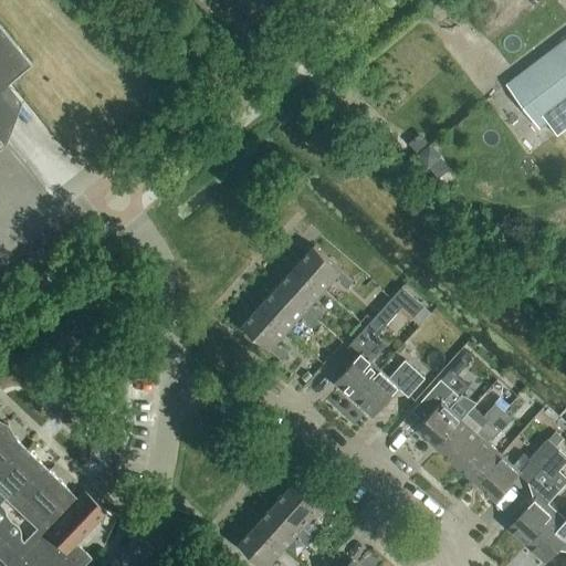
[(0,146),(2,144),(0,140),(0,88),(28,67),(0,32),(0,146)]
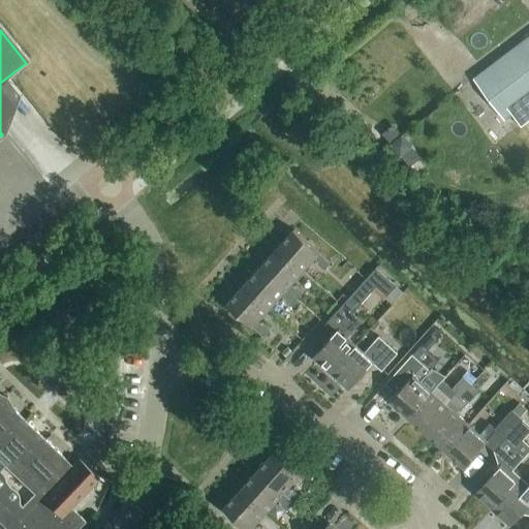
[(528,35),(472,80),(504,122),(511,116),(521,127),(528,121),(528,35)]
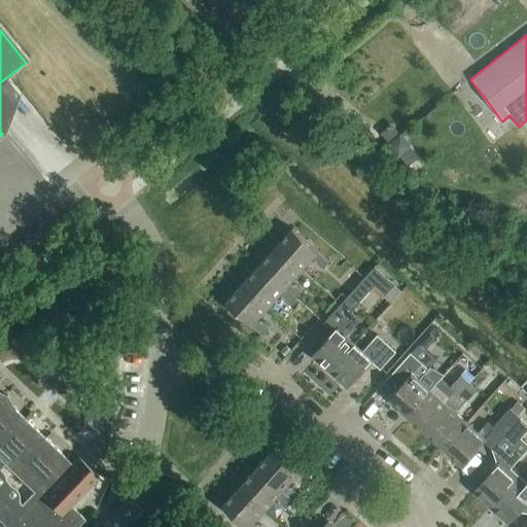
[(380,148),(391,137),(367,111),(355,124),(380,148)]
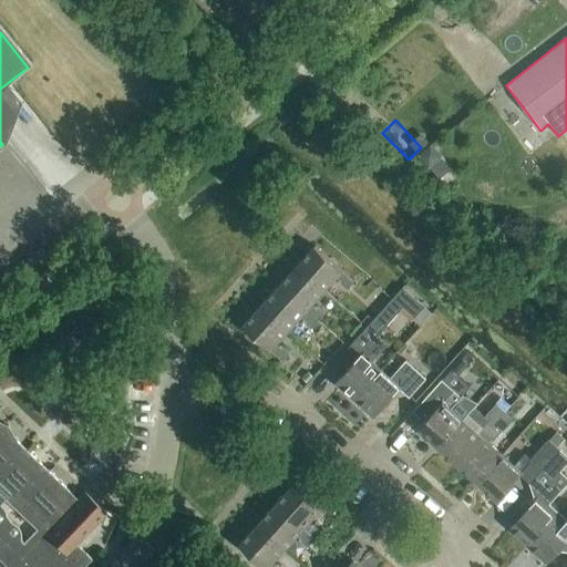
[(429,169),(442,158),(431,145),(418,156),(429,169)]
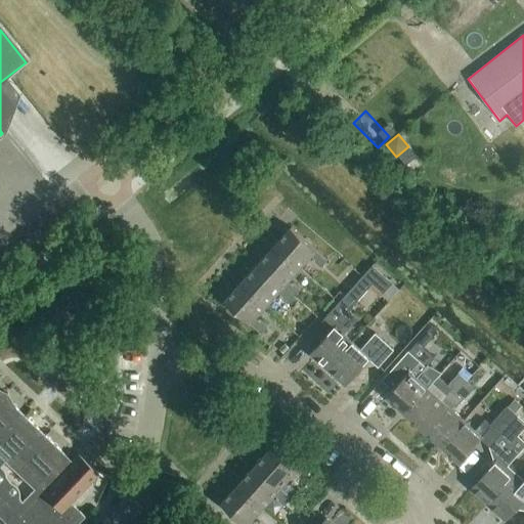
[(274,247),(300,269),(309,259),(320,268),(326,261),(316,252),(316,251),(291,228),(274,247)]
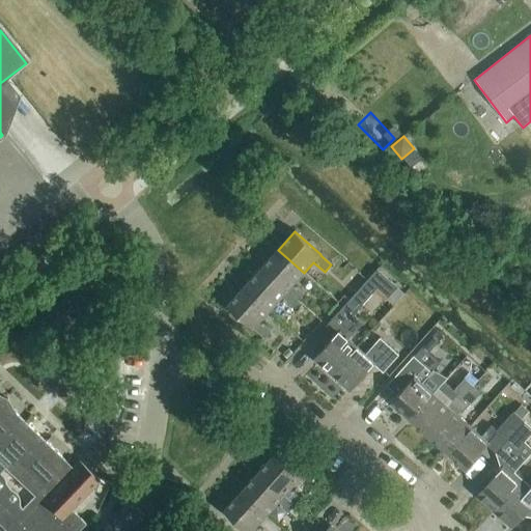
[(294,284),(304,273),(278,250),(261,269),(298,302),(305,295),(294,284)]
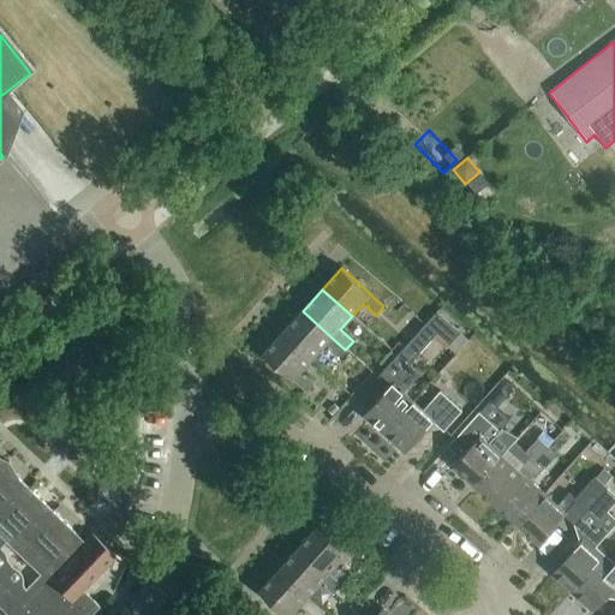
[(338,358),(345,350),(303,311),(284,333),(314,359),(324,346),(338,358)]
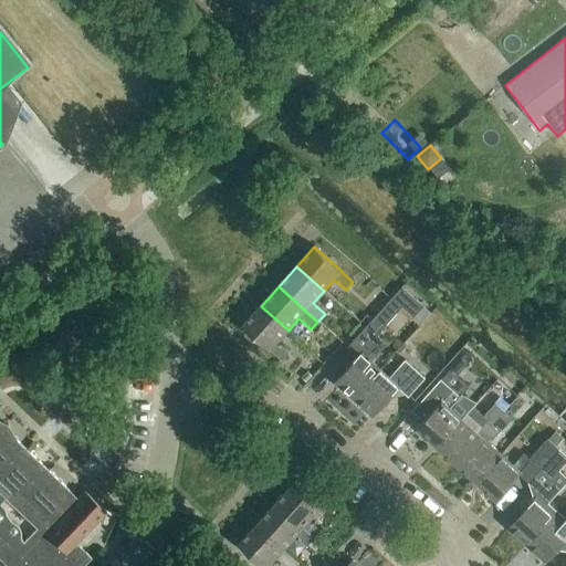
[(369,301),(383,307),(389,294),(376,286),(369,301)]
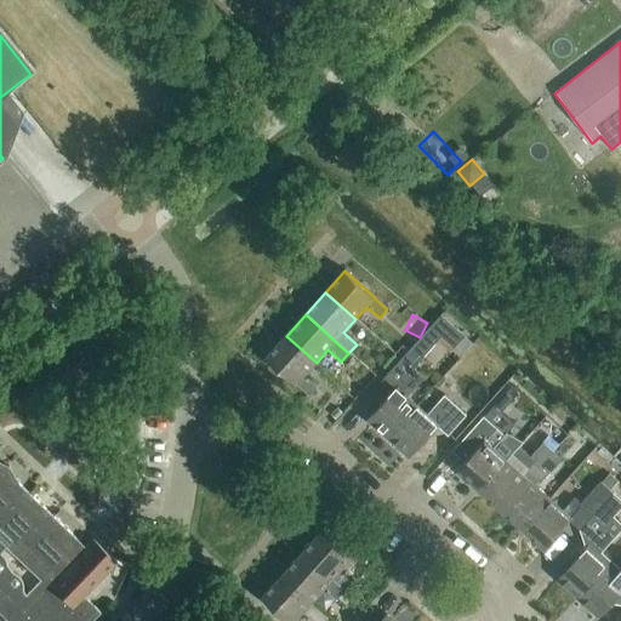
[(389,439),(417,408),(408,398),(425,379),(414,368),(442,339),(429,328),(386,379),(397,388),(369,420),(389,439)]
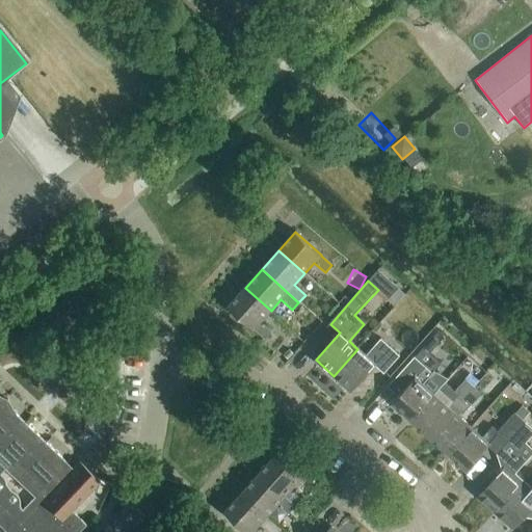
[(261,322),(271,311),(245,288),(228,307),(254,329),(265,340),(271,331),(261,322)]
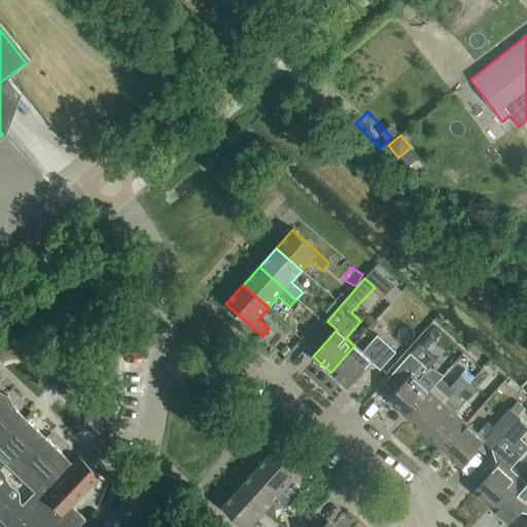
[(414,337),(423,327),(410,316),(401,325),(414,337)]
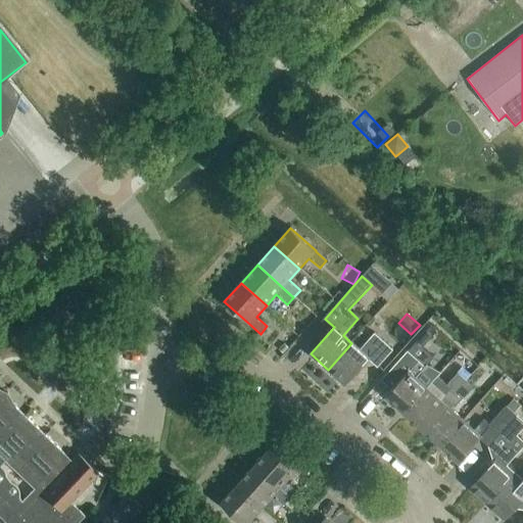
[(421,335),(428,341),(436,333),(429,327),(421,335)]
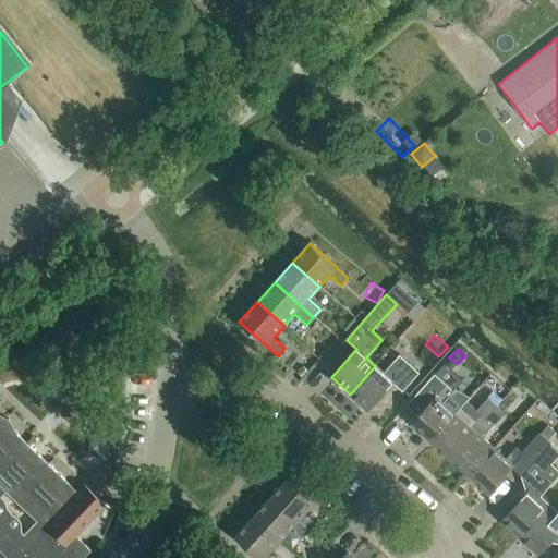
[(375,366),(350,395),(367,410),(392,383),(403,391),(420,374),(400,355),(384,374),(375,366)]
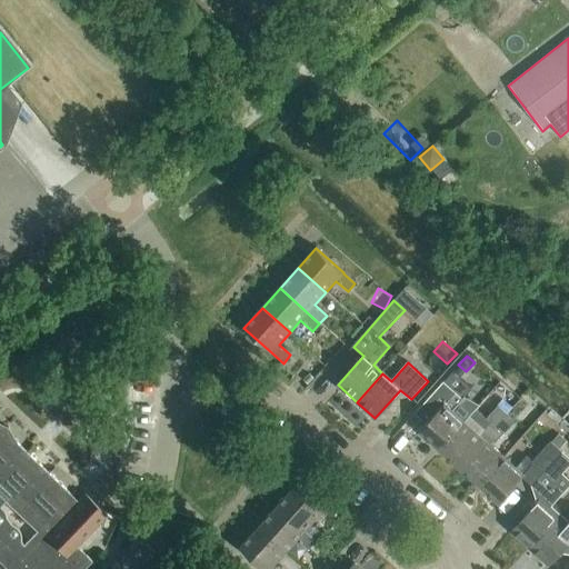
[(440,450),(465,422),(452,411),(469,392),(452,379),(447,387),(445,383),(421,410),(420,409),(415,415),(426,425),(419,431),(440,450)]
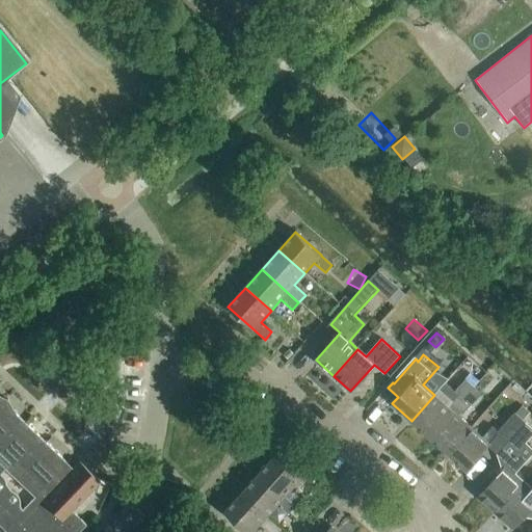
[(429,437),(462,400),(463,399),(472,406),(481,395),(474,389),(474,388),(466,380),(454,393),(455,394),(446,404),(434,395),(411,421),(429,437)]
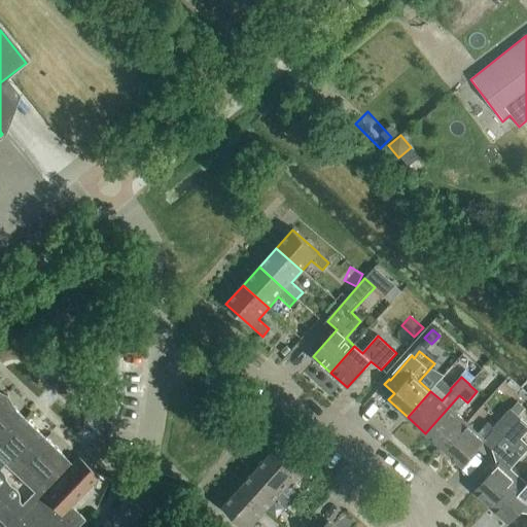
[(0,526),(77,526),(84,520),(71,506),(99,477),(98,477),(78,458),(72,464),(64,457),(24,419),(11,407),(0,395),(0,526)]
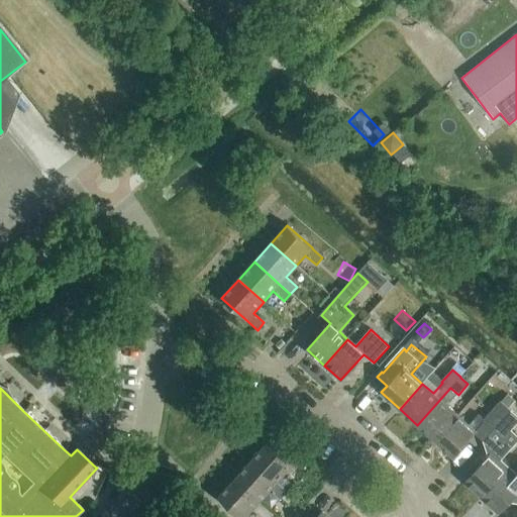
[(435,441),(458,416),(447,406),(456,396),(449,389),(417,425),(435,441)]
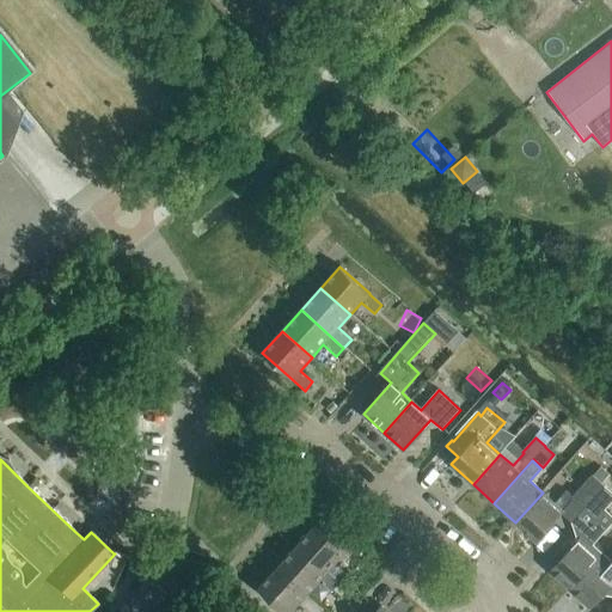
[(574,521),(605,487),(592,476),(571,497),(565,491),(558,501),(560,503),(557,506),(543,493),(515,522),(537,542),(564,512),(574,521)]
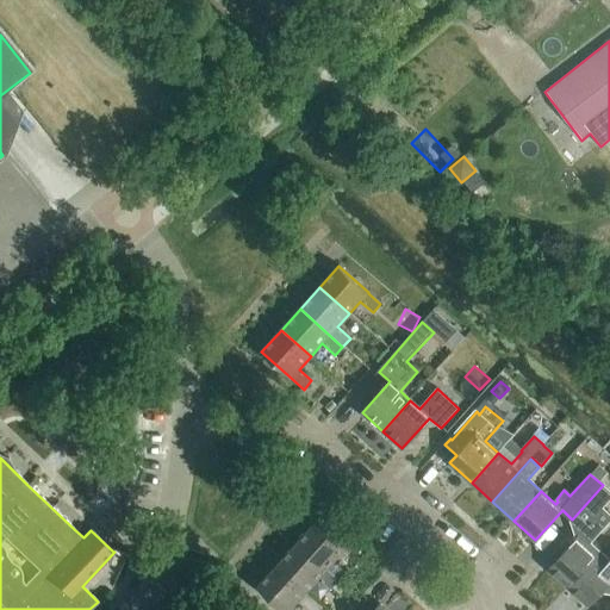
[(568,587),(596,556),(586,548),(604,529),(593,520),(609,500),(609,491),(603,485),(572,520),(585,530),(548,570),(568,587)]
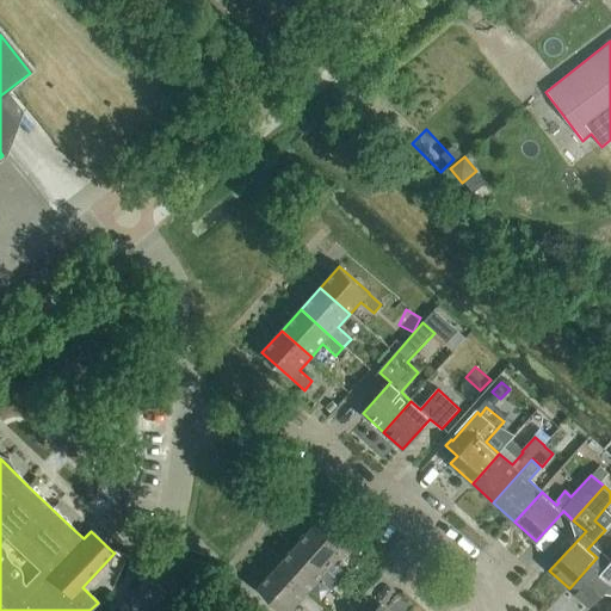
[(297,544),(339,582),(346,574),(334,563),(346,550),(316,523),(297,544)]
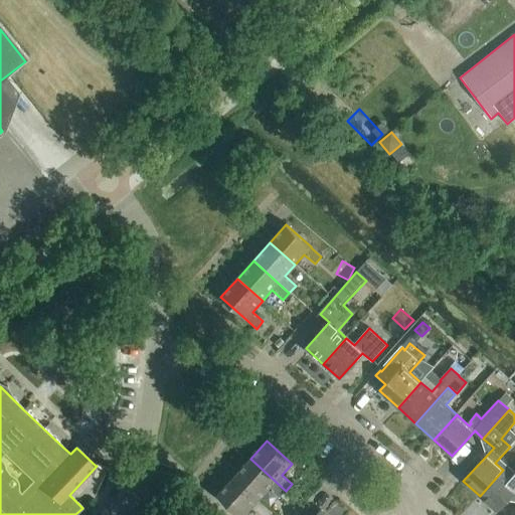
[(280,498),(286,491),(250,459),(233,477),(259,500),(269,489),(280,498)]
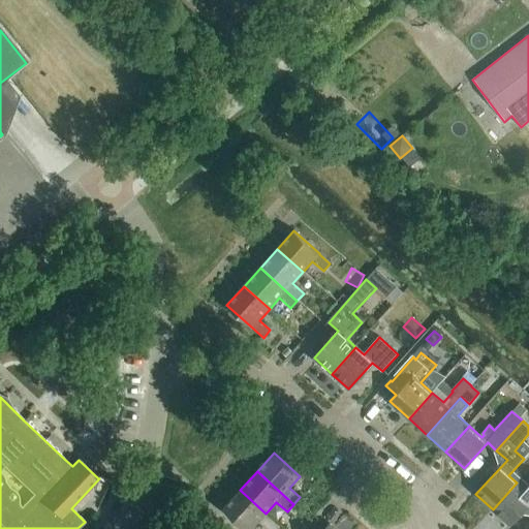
[(517,483),(493,509),(509,525),(520,515),(528,514),(528,487),(526,491),(517,483)]
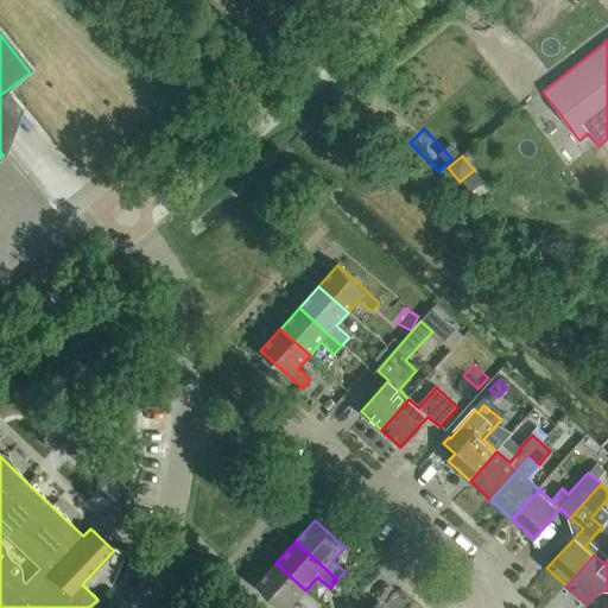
[(299,607),(295,602),(305,590),(276,563),(257,584),(282,607),(299,607)]
